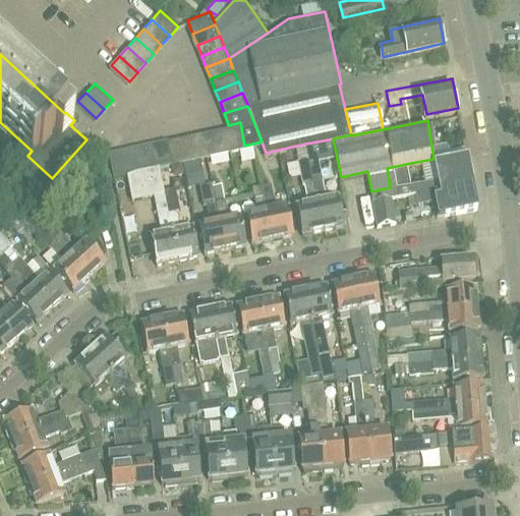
[(221,151),(244,146),(240,122),(228,125),(228,124),(216,127),(221,151)]
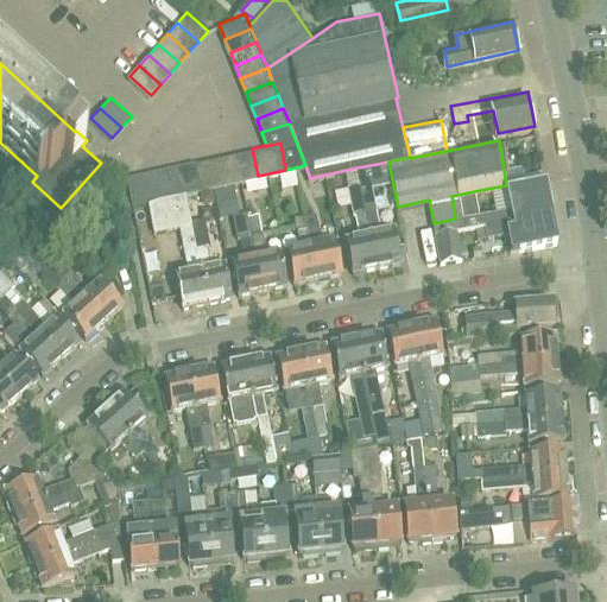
[(244,179),(258,176),(252,149),(238,152),(244,179)]
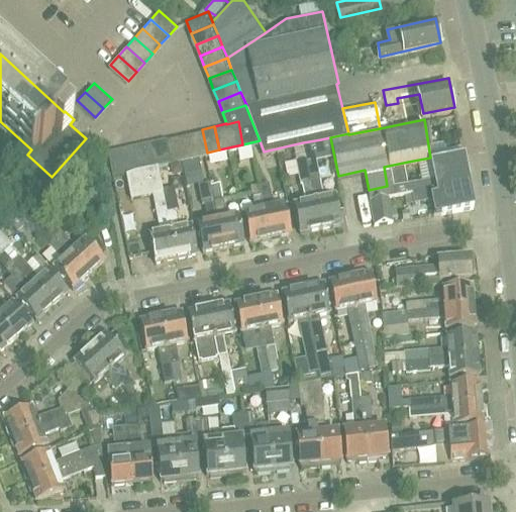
[(196,155),(207,152),(202,129),(191,131),(196,155)]
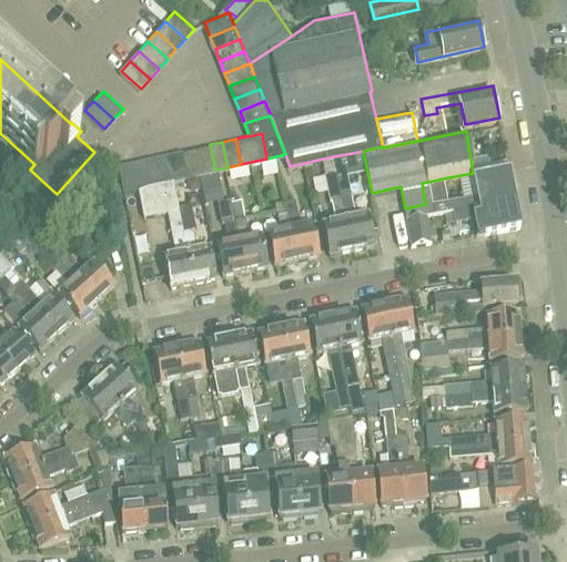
[(202,173),(215,170),(210,144),(196,147),(202,173)]
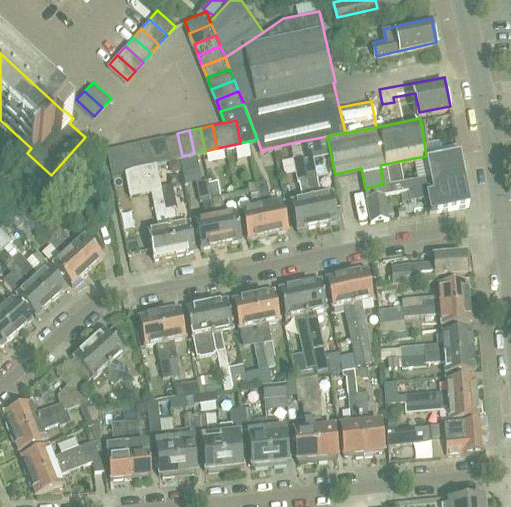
[(170,158),(180,156),(182,156),(177,133),(165,135),(170,158)]
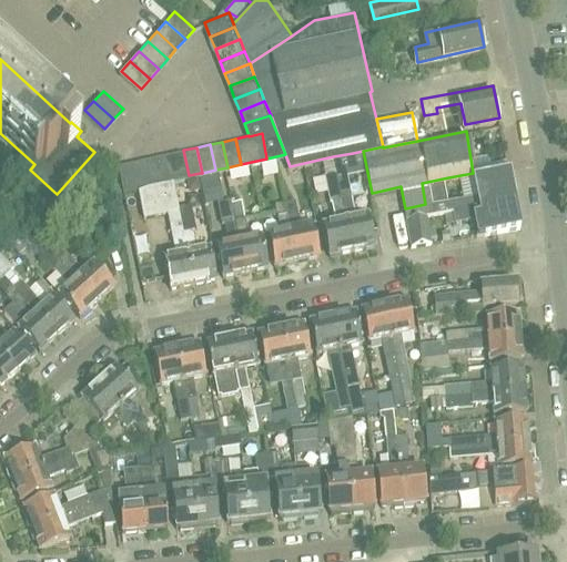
[(189,175),(183,150),(183,149),(164,153),(170,180),(173,179),(174,179),(189,175)]
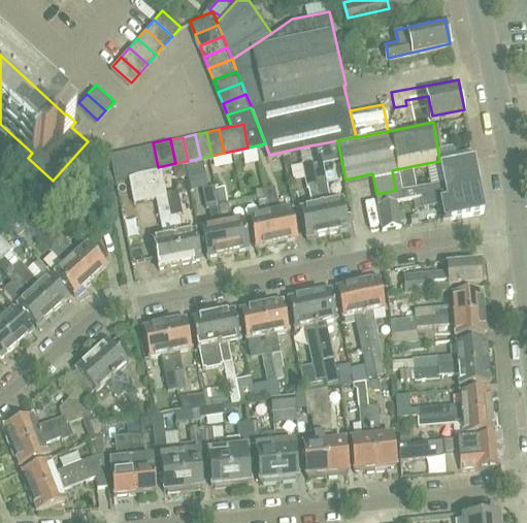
[(141,170),(158,167),(153,142),(135,146),(140,171),(141,170)]
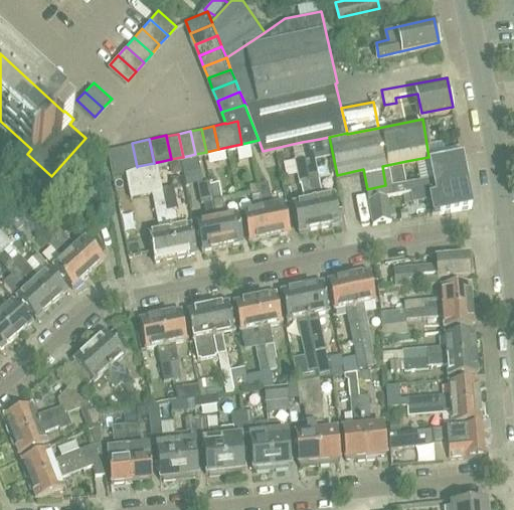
[(333,193),(322,195),(314,156),(323,154),(320,139),(302,142),(319,225),(340,220),(333,193)]
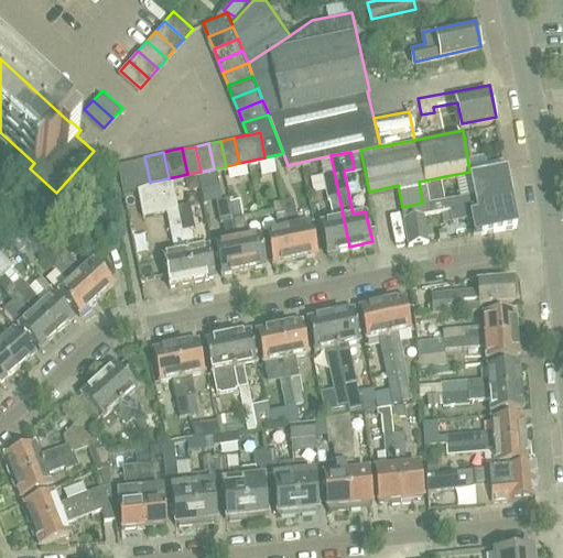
[(327,251),(349,247),(331,155),(321,157),(334,217),(321,220),(327,251)]
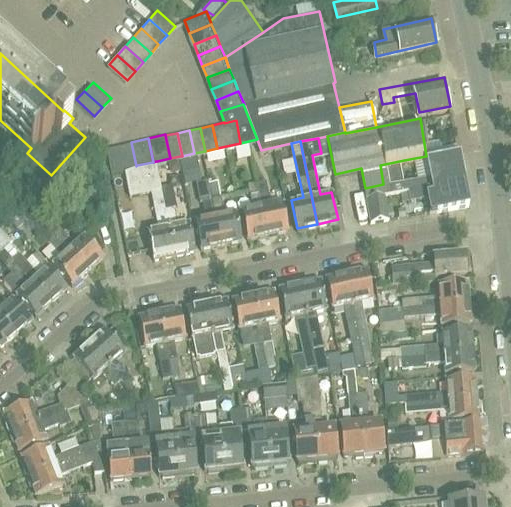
[(124,168),(136,166),(131,142),(119,144),(124,168)]
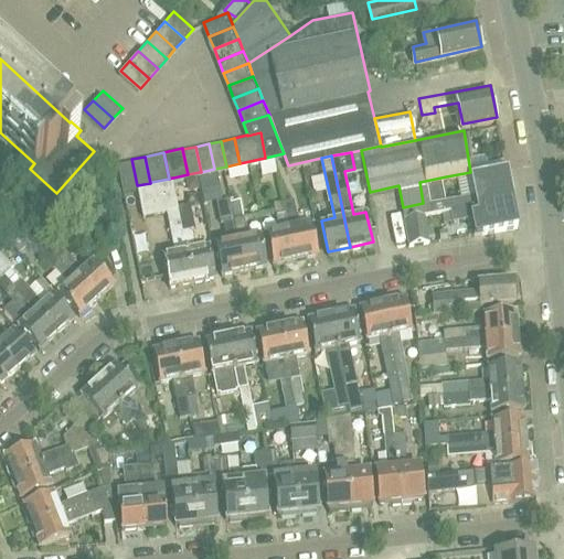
[(124,189),(137,185),(131,159),(118,162),(124,189)]
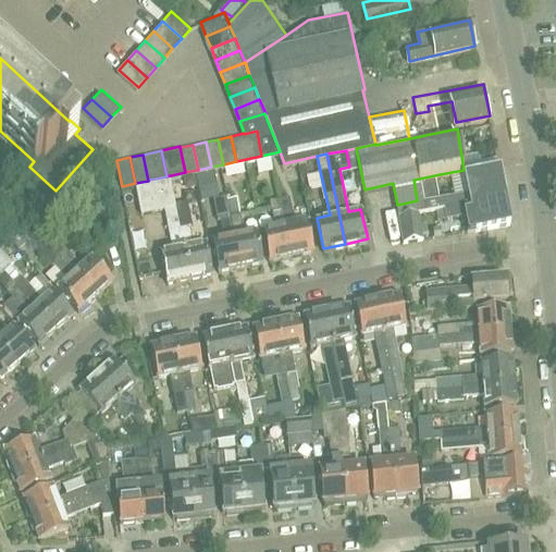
[(419,211),(446,206),(506,193),(501,167),(452,176),(456,194),(445,196),(440,174),(414,180),(417,200),(419,211)]
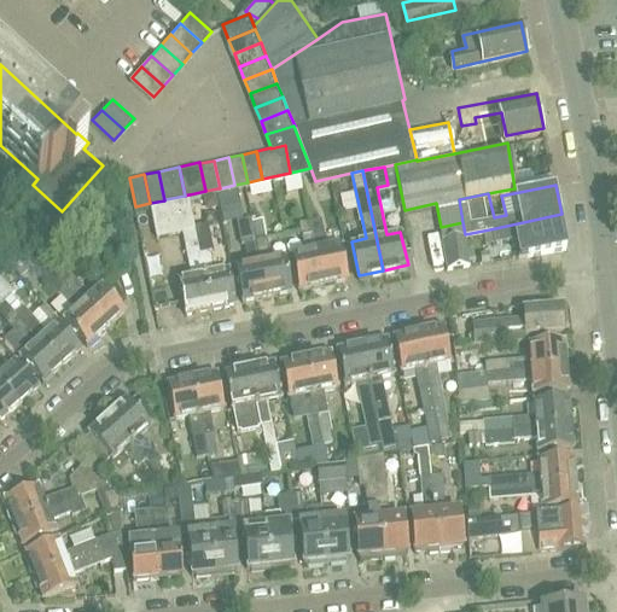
[(242,186),(220,191),(222,205),(244,200),(242,186)]
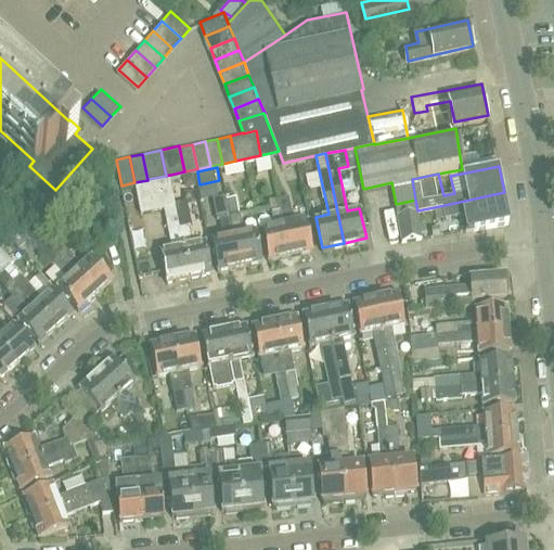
[(196,182),(194,170),(182,173),(184,184),(196,182)]
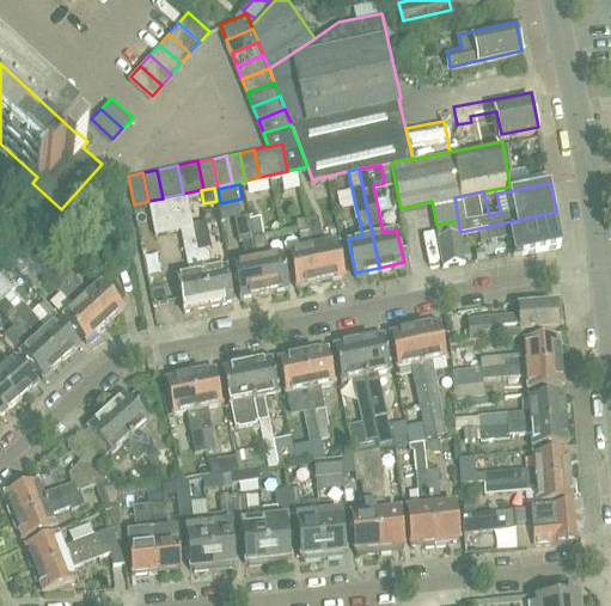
[(197,246),(193,222),(187,193),(183,194),(164,197),(163,199),(151,203),(157,231),(182,226),(191,271),(177,274),(184,307),(208,303),(197,246)]
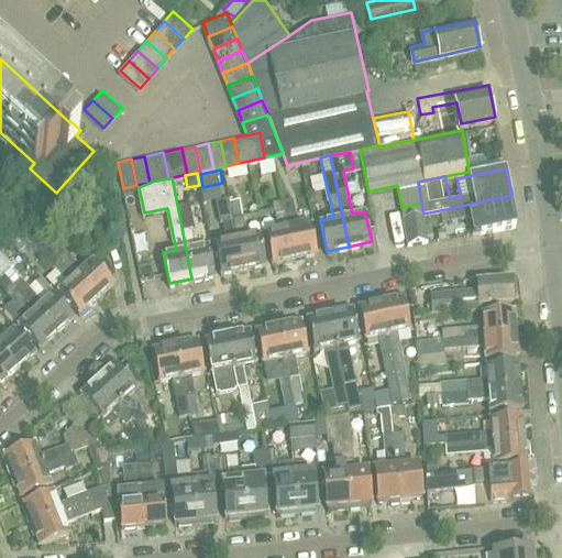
[(475,231),(517,223),(511,195),(451,208),(453,217),(472,214),(475,231)]
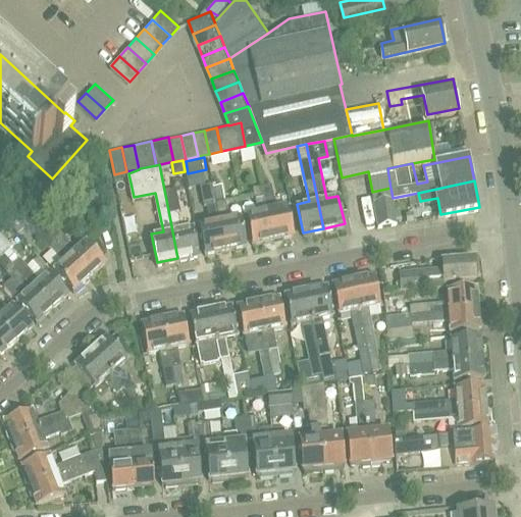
[(241,214),(228,217),(221,182),(212,184),(225,247),(247,243),(241,214)]
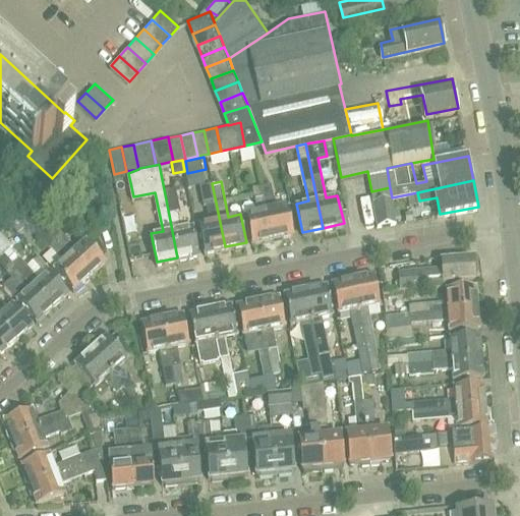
[(276,207),(272,188),(271,182),(262,183),(273,237),(294,232),(288,205),(276,207)]
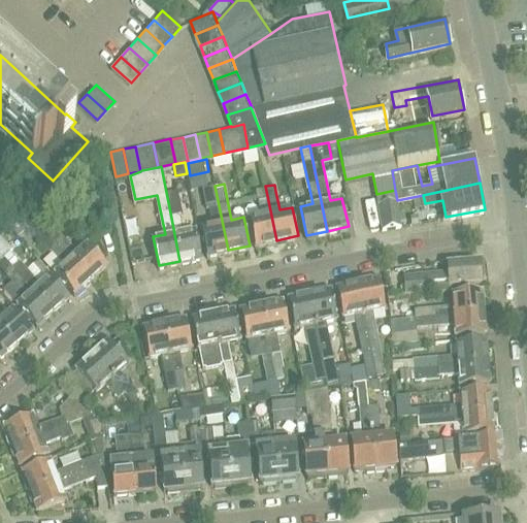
[(209,205),(213,223),(201,226),(207,255),(228,250),(215,186),(203,188),(207,205),(209,205)]
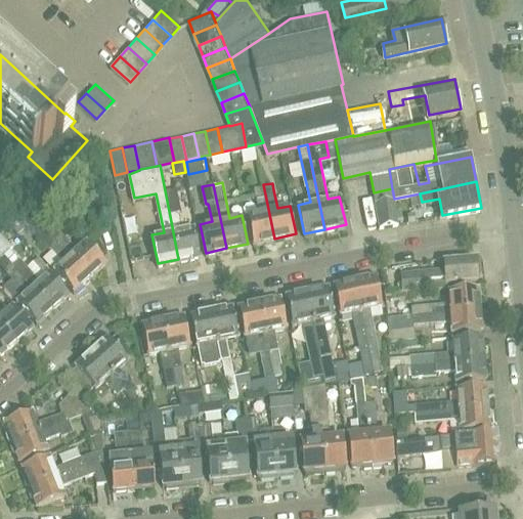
[(253,243),(274,239),(263,184),(254,186),(259,212),(247,214),(253,243)]
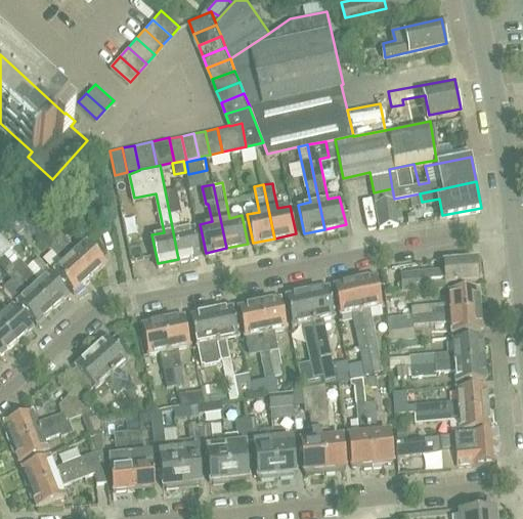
[(169,211),(178,259),(200,255),(193,226),(181,228),(178,210),(180,210),(176,188),(165,190),(169,211)]
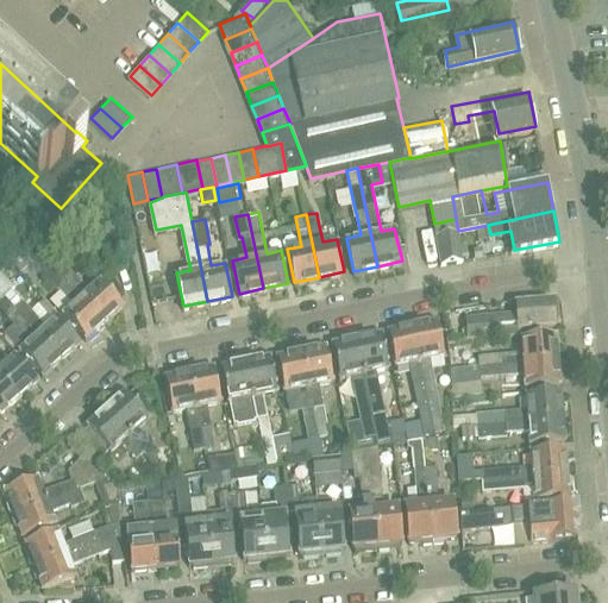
[(456,219),(434,224),(442,261),(464,257),(458,231),(456,219)]
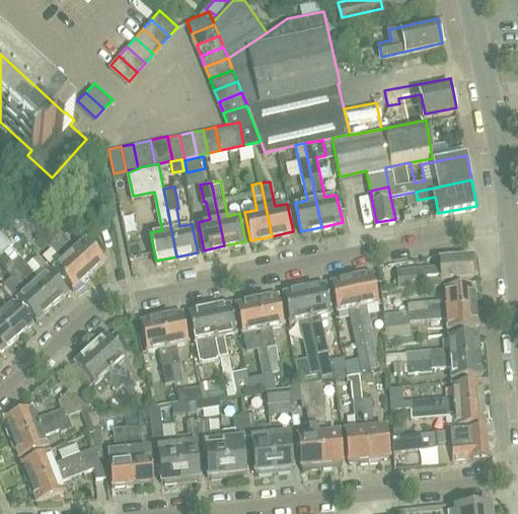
[(102,205),(90,208),(94,227),(106,225),(102,205)]
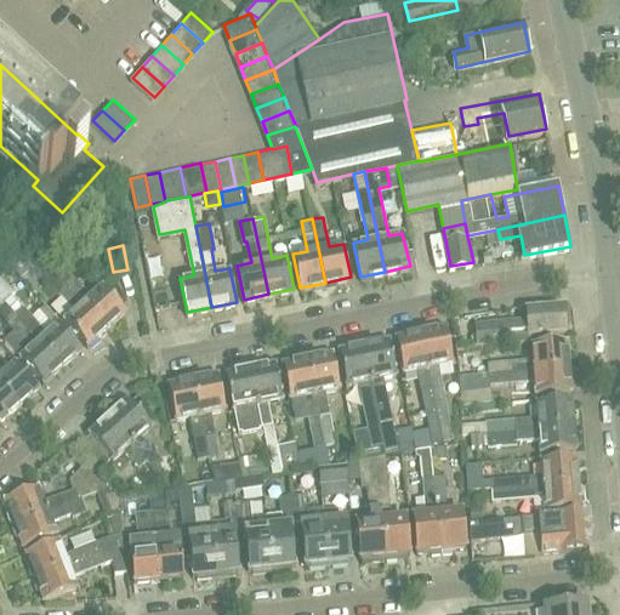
[(107,326),(53,267),(35,249),(27,257),(60,292),(61,292),(75,308),(64,318),(87,343),(107,326)]
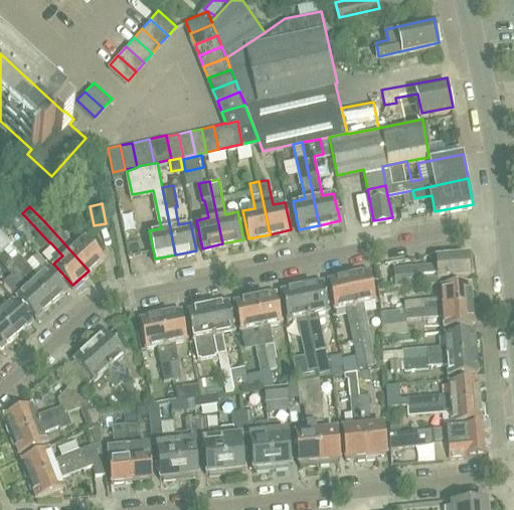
[(75,243),(63,229),(51,215),(44,221),(89,271),(104,257),(84,235),(75,243)]
